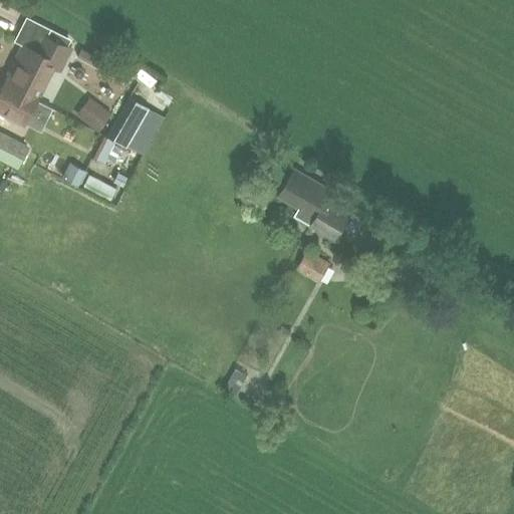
[(6,78),(0,88),(0,110),(23,122),(50,67),(59,71),(70,48),(62,44),(66,36),(50,28),(37,53),(22,45),(15,58),(19,60),(9,80),(6,78)]
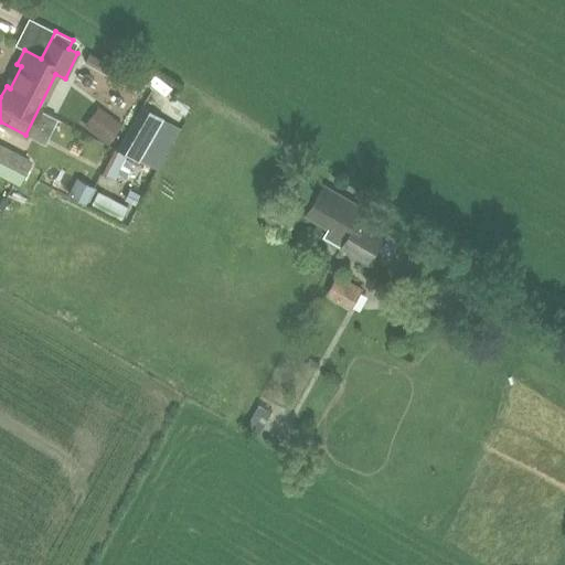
[(137,91),(141,82),(89,52),(85,61),(137,91)]
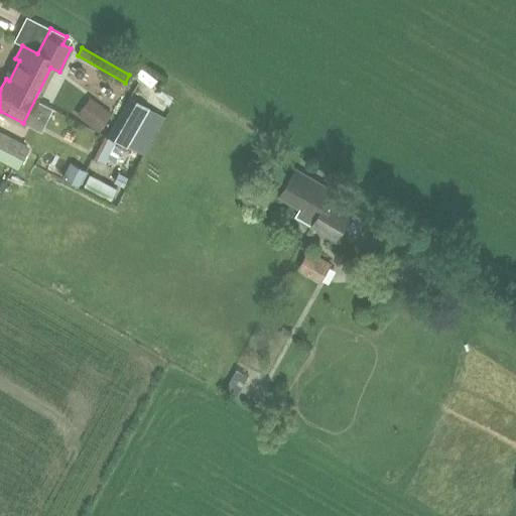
[(127,101),(106,136),(114,140),(114,141),(125,147),(146,112),(127,101)]
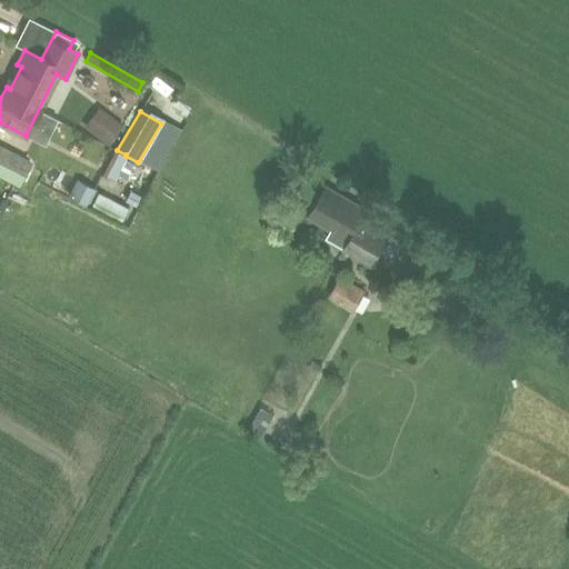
[(106,112),(91,131),(108,145),(123,125),(106,112)]
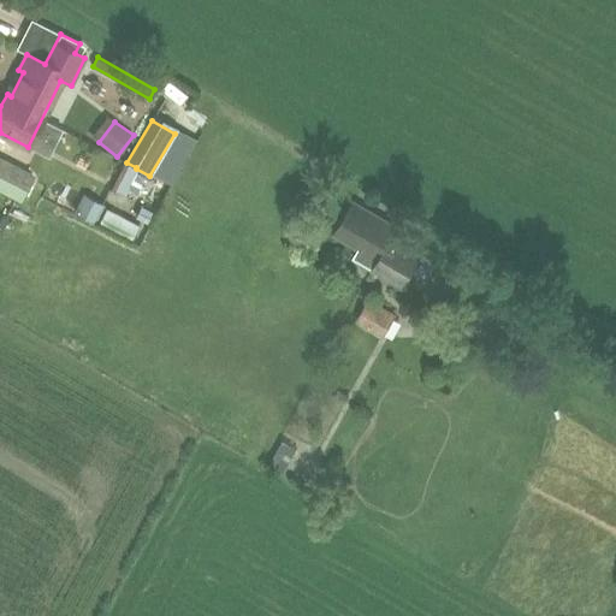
[(177,152),(166,175),(182,182),(193,160),(177,152)]
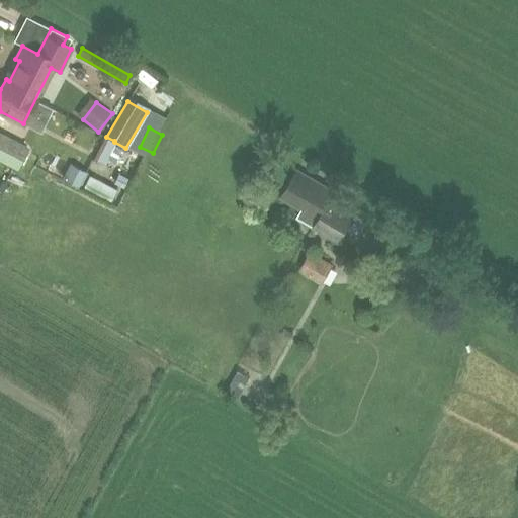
[(114,142),(114,141),(106,137),(104,136),(93,159),(103,164),(114,142)]
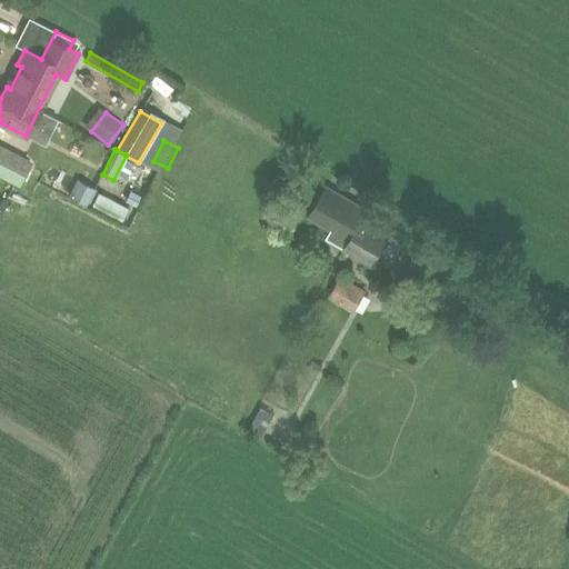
[(0,175),(19,185),(29,165),(0,150),(0,175)]
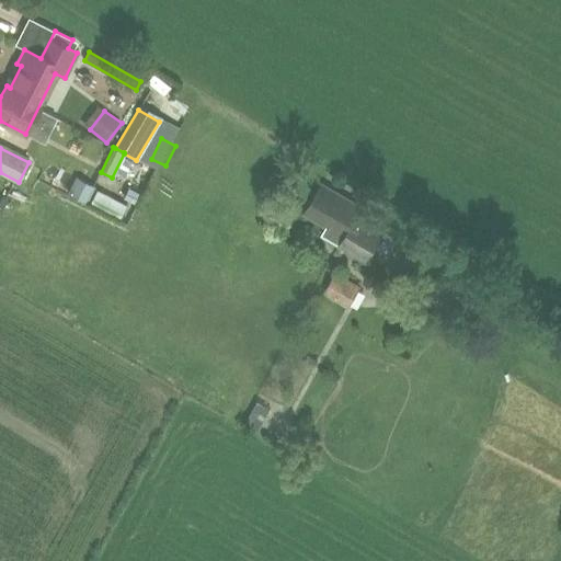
[(151,185),(155,167),(142,164),(140,183),(151,185)]
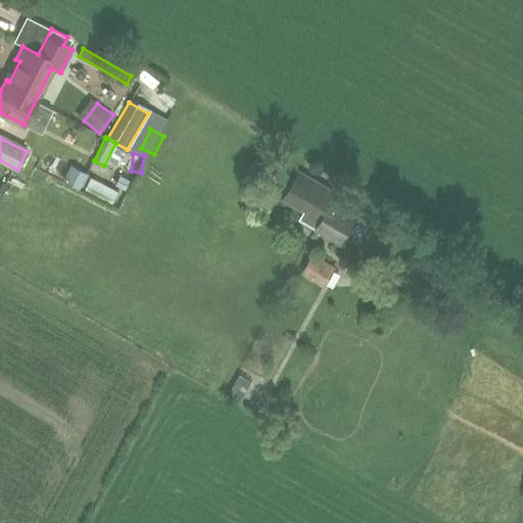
[(70,165),(62,181),(80,190),(88,175),(70,165)]
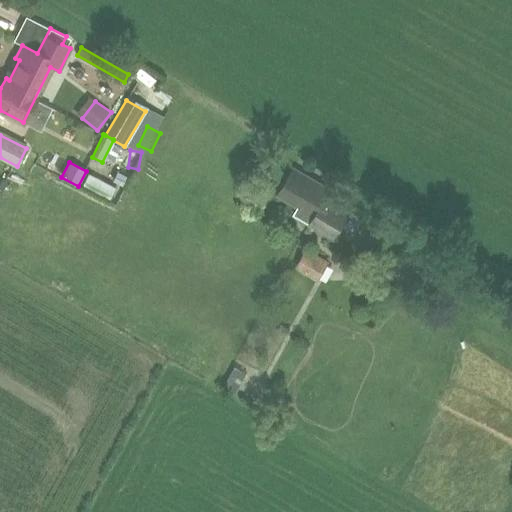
[(334,237),(349,212),(331,201),(335,193),(292,168),(278,193),(299,205),(294,213),(334,237)]
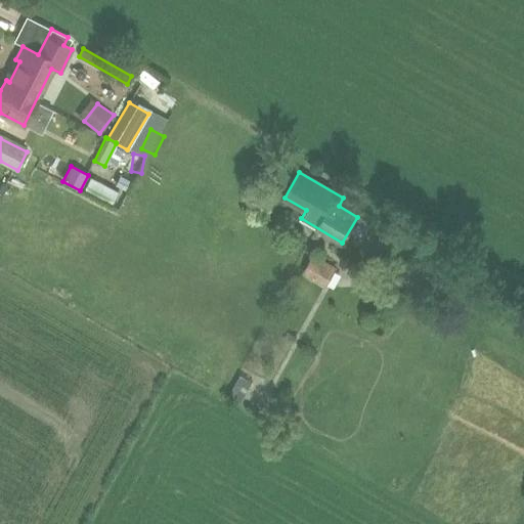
[(126,190),(131,181),(120,175),(116,185),(126,190)]
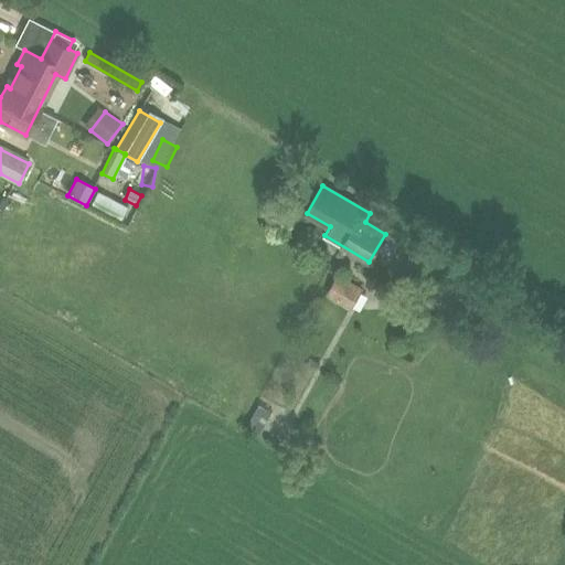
[(339,275),(327,296),(349,309),(362,288),(339,275)]
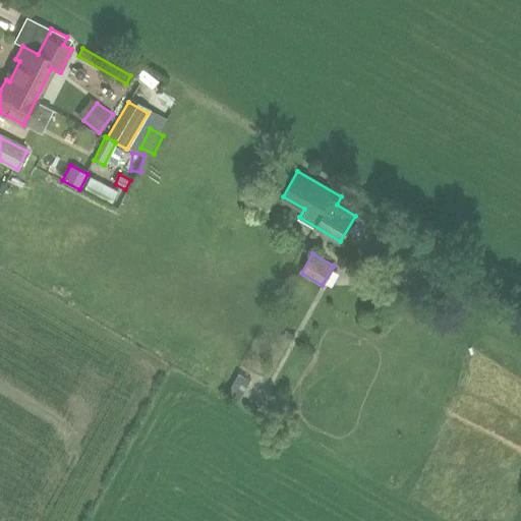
[(238,372),(226,394),(239,401),(251,380),(238,372)]
